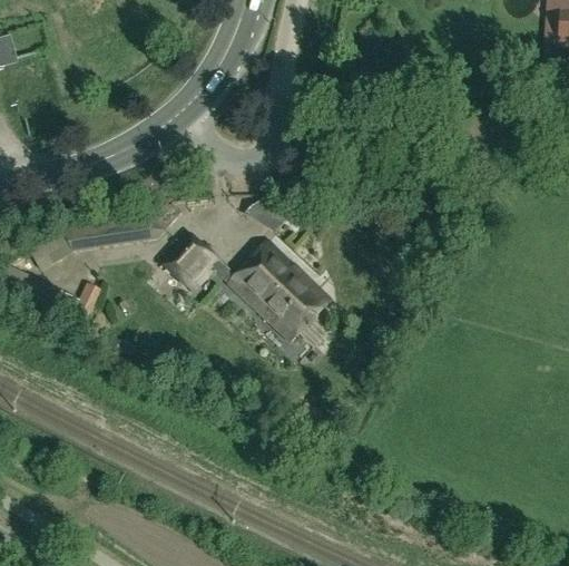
[(568,8),(560,8),(558,41),(568,41),(568,8)]
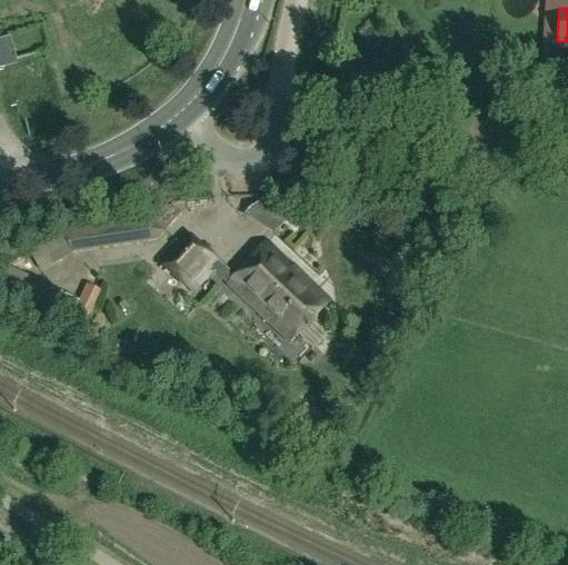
[(0,67),(18,62),(10,33),(0,36),(0,67)]
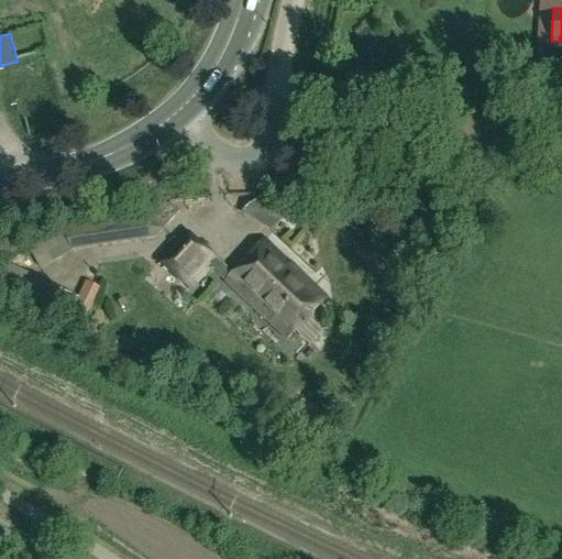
[(69,248),(91,242),(151,236),(154,234),(178,207),(160,193),(145,212),(88,220),(63,225),(47,230),(26,243),(39,263),(58,251),(69,248)]
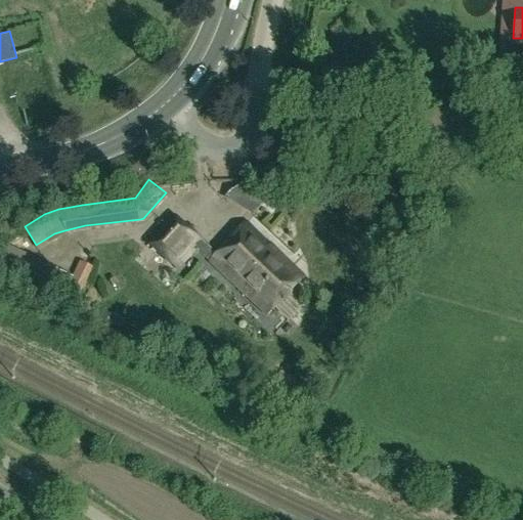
[(247,223),(217,254),(174,212),(148,239),(171,261),(190,241),(265,314),(302,277),(247,223)]
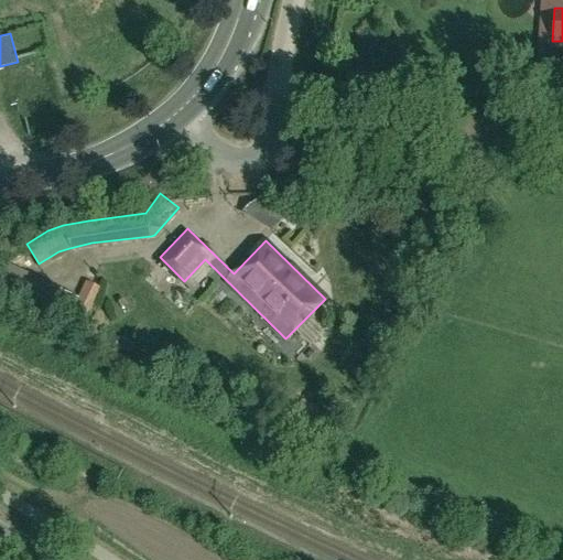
[(78,297),(68,319),(85,326),(93,312),(86,309),(99,283),(88,278),(78,297)]
